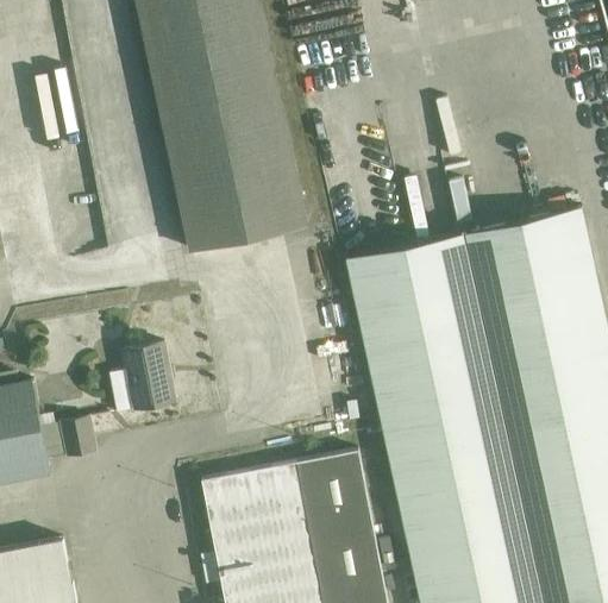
[(135,0),(189,252),(306,227),(256,0),(135,0)]
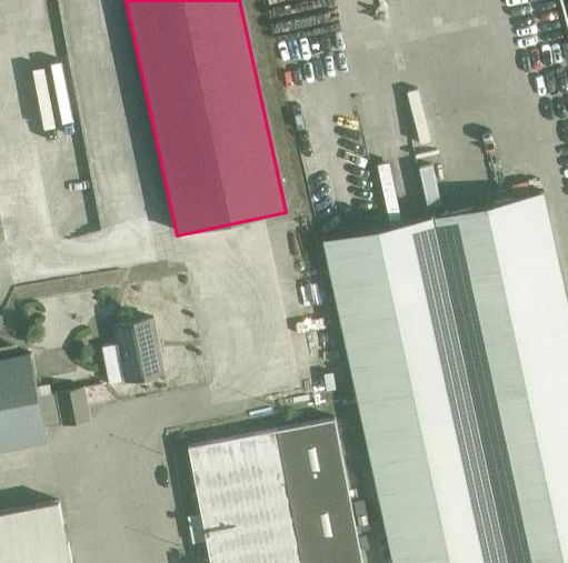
[(322,243),(392,562),(567,562),(567,312),(542,195),(322,243)]
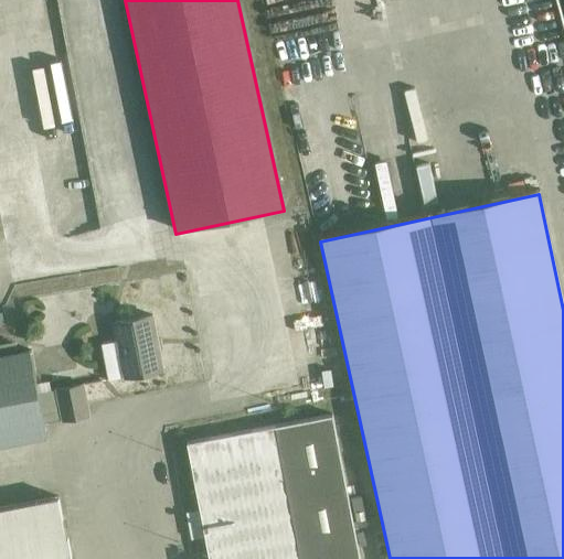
[(151,320),(136,323),(114,326),(118,345),(103,348),(109,384),(161,374),(151,320)]
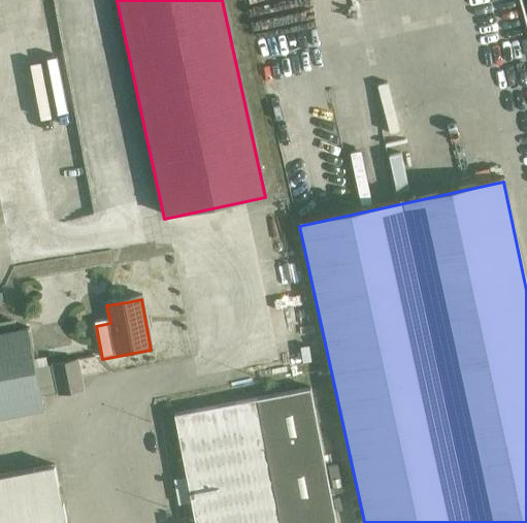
[(35,372),(30,346),(27,329),(0,334),(0,421),(23,417),(43,413),(41,400),(83,392),(76,364),(35,372)]
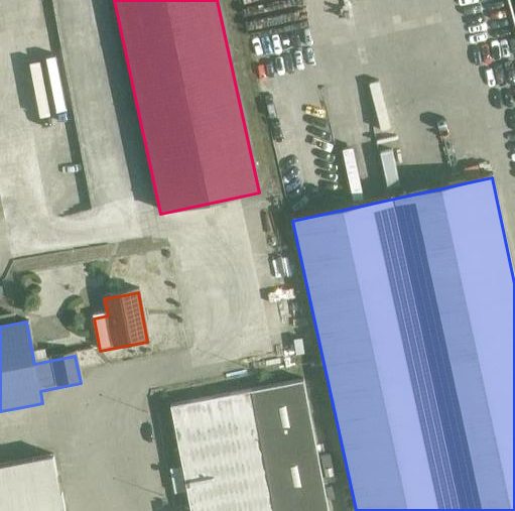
[(294,338),(296,354),(309,352),(306,336),(294,338)]
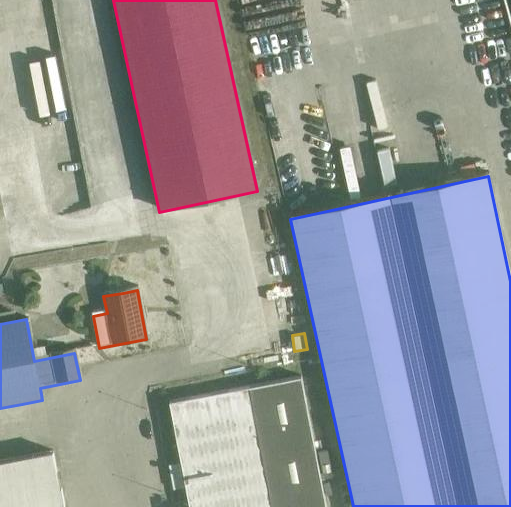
[(248,390),(169,405),(188,506),(287,506),(323,499),(300,381),(248,390)]
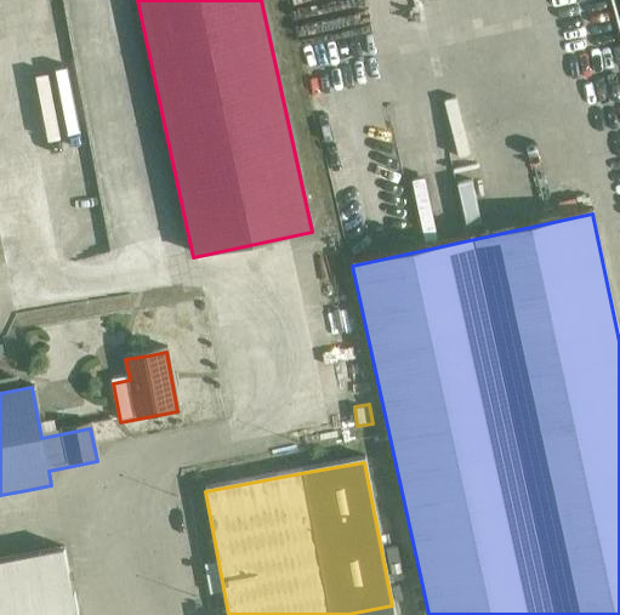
[(75,614),(63,552),(0,564),(0,614),(75,614)]
